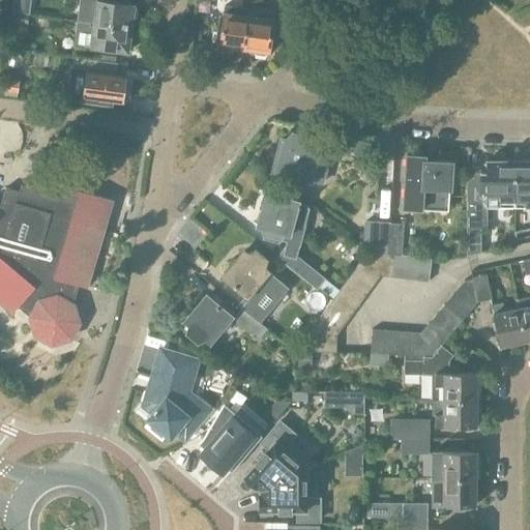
[(10,11),(23,13),(24,2),(12,0),(10,11)]
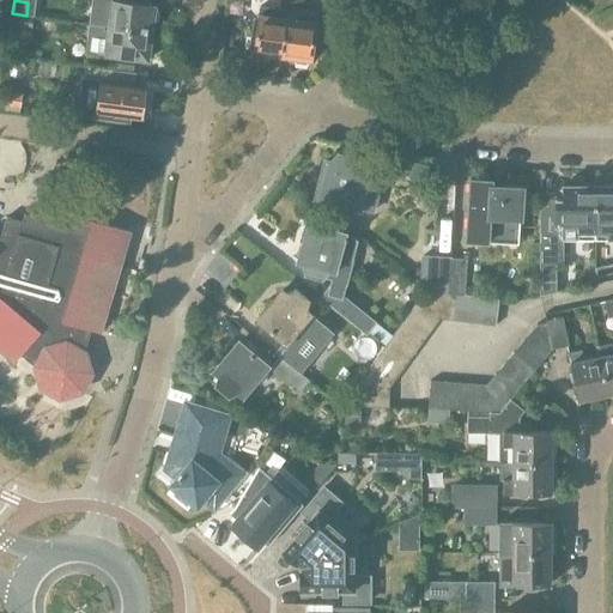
[(155,8),(155,5),(116,0),(111,0),(109,16),(99,14),(98,25),(152,32),(153,20),(157,18),(158,11),(155,8)]
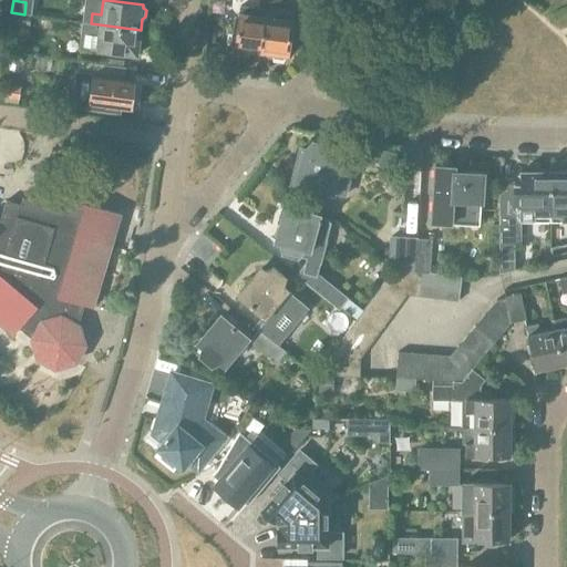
[(236,32),(232,32),(229,43),(234,43),(234,48),(236,48),(236,52),(247,53),(247,49),(261,51),(266,9),(240,4),(236,32)]
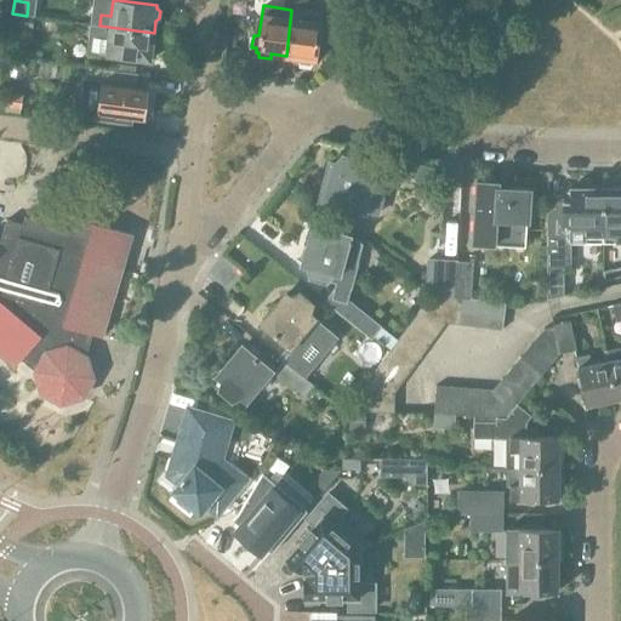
[(292,7),(291,10),(286,56),(300,58),(298,63),(312,66),(312,60),(315,61),(319,35),(322,35),(324,27),(320,26),(322,12),(292,7)]
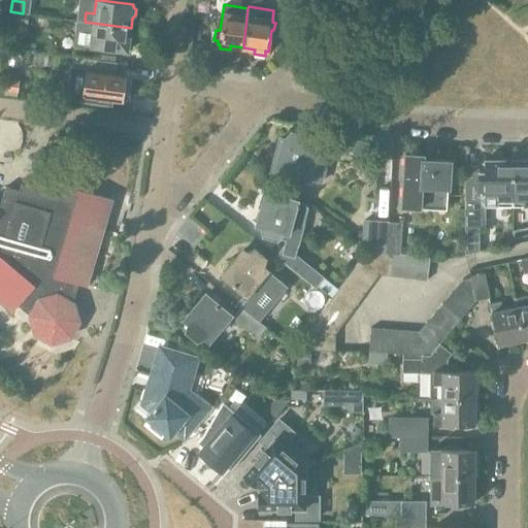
[(27,13),(23,13),(10,11),(9,23),(26,25),(27,13)]
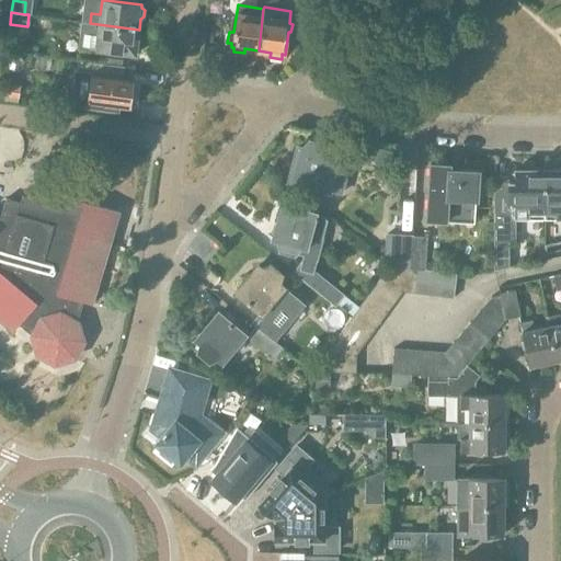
[(139,30),(90,23),(82,22),(79,47),(136,54),(136,52),(139,49),(140,43),(137,41),(139,30)]
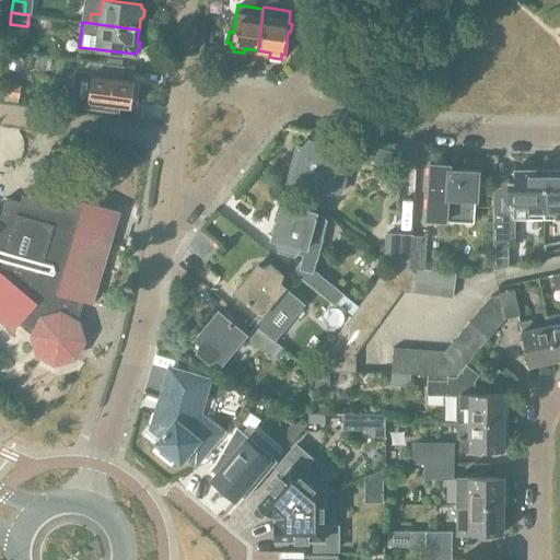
[(86,102),(90,70),(74,69),(72,101),(86,102)]
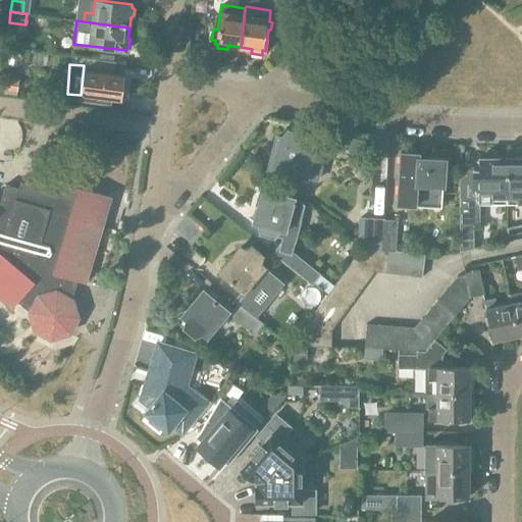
[(122,71),(121,74),(87,70),(87,67),(86,67),(83,97),(84,95),(118,99),(118,102),(119,102),(121,88),(124,87),(125,80),(122,77),(123,71),(122,71)]
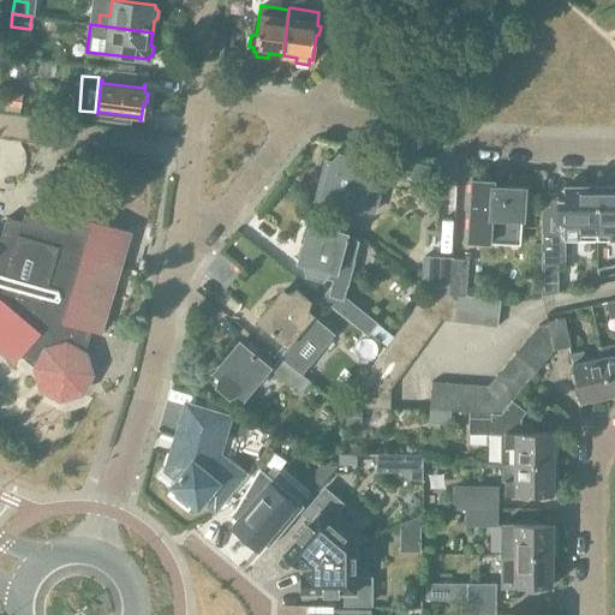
[(23,94),(6,91),(4,106),(21,108),(23,94)]
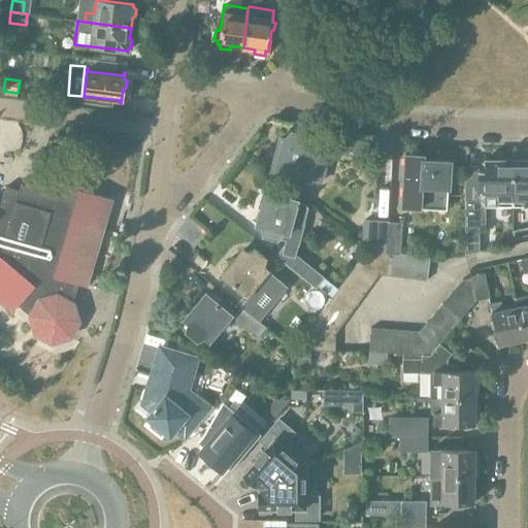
[(281,138),(272,168),(302,176),(321,182),(329,152),(319,149),(317,138),(305,135),(291,132),(285,139),(281,138)]
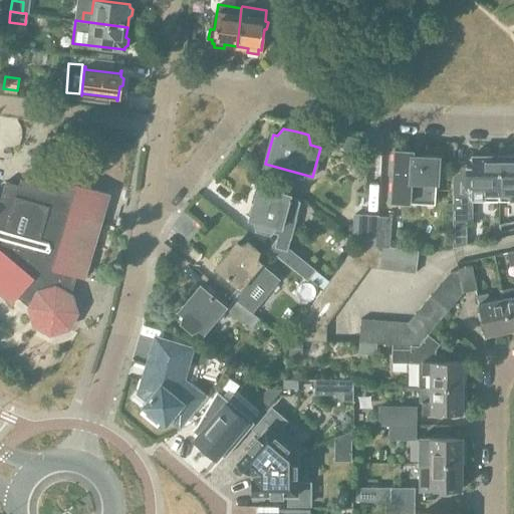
[(412,151),(411,151),(394,150),(392,186),(392,201),(409,202),(410,195),(435,197),(437,156),(412,155),(412,151)]
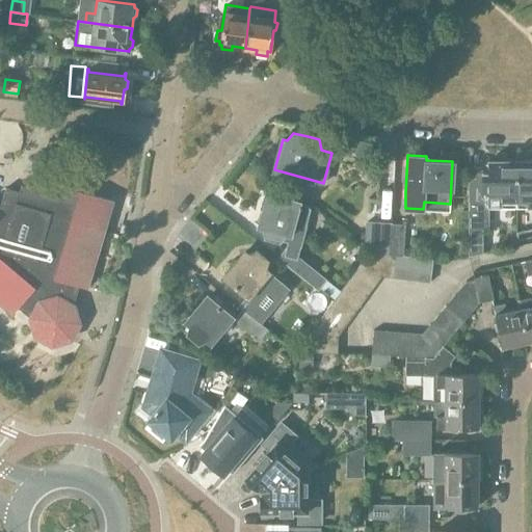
[(468,255),(482,251),(482,229),(488,229),(488,206),(515,206),(516,160),(486,160),(486,161),(487,161),(487,171),(481,171),(468,182),(468,255)]
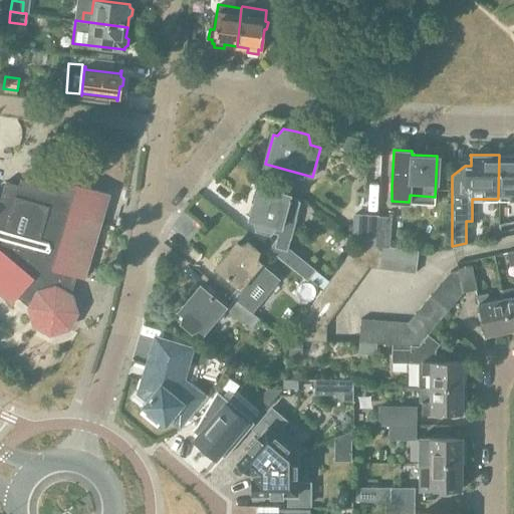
[(513,155),(499,155),(498,199),(513,199),(513,155)]
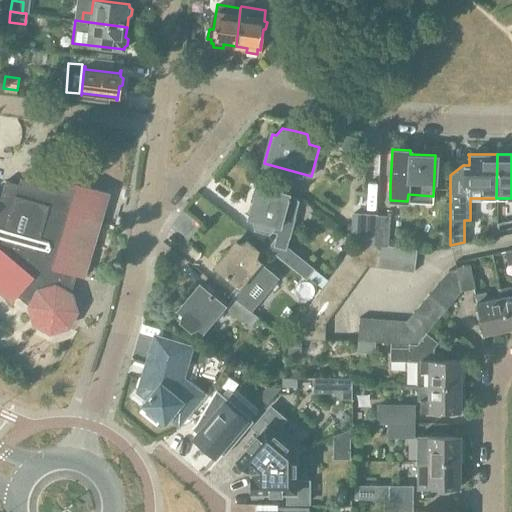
[(0,291),(12,302),(17,296),(30,307),(29,307),(34,323),(50,332),(67,327),(75,311),(70,294),(76,275),(83,278),(84,277),(100,221),(108,192),(76,183),(76,184),(51,177),(48,186),(20,178),(18,185),(5,181),(0,197),(0,291)]
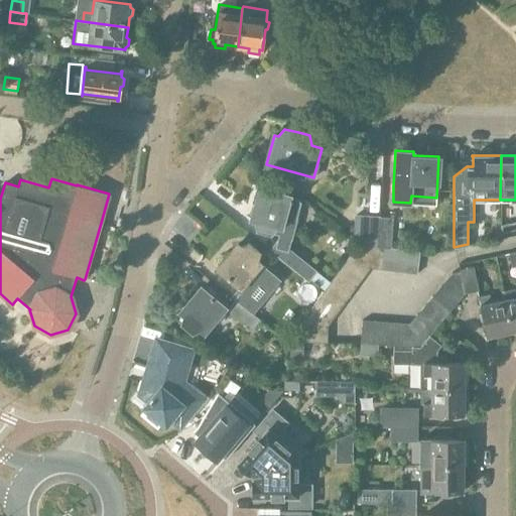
[(260,188),(252,219),(256,220),(258,229),(271,233),(272,232),(281,234),(279,241),(287,247),(290,239),(291,239),(295,221),(295,219),(299,204),(290,197),(289,197),(260,188)]
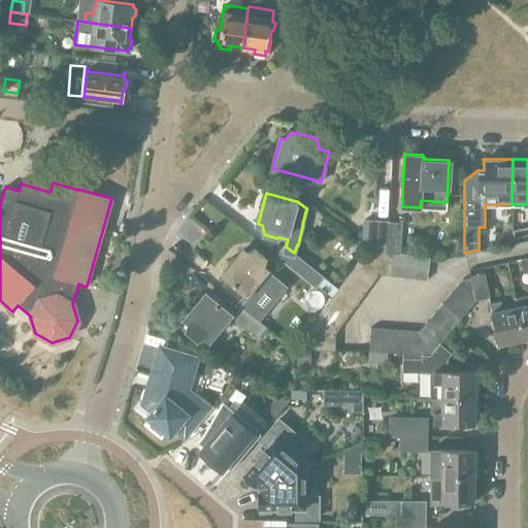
[(389,252),(391,222),(365,220),(364,245),(369,249),(374,250),(389,252)]
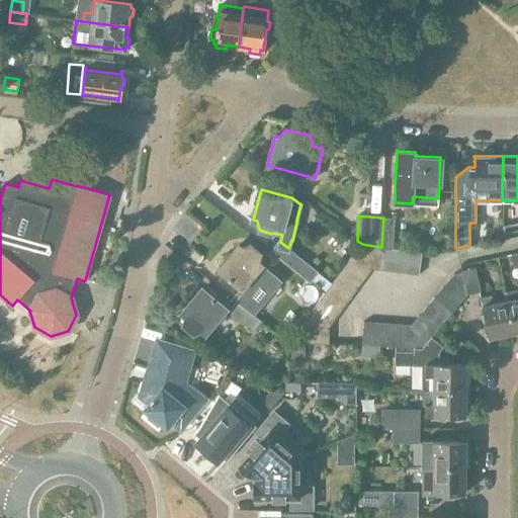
[(381,247),(387,248),(394,248),(396,219),(383,218),(381,247)]
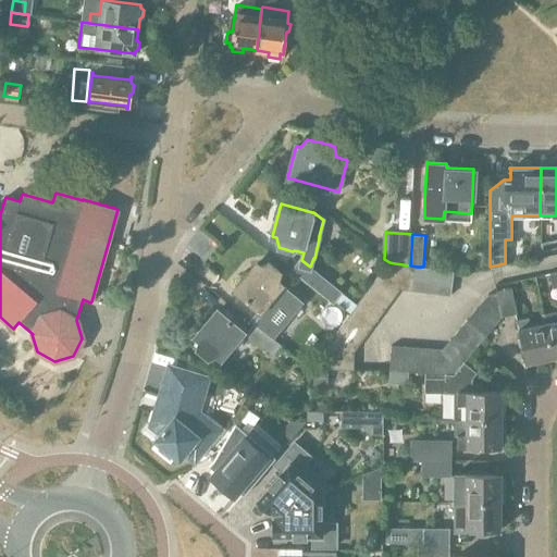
[(540,257),(542,256),(556,252),(556,238),(540,243),(540,257)]
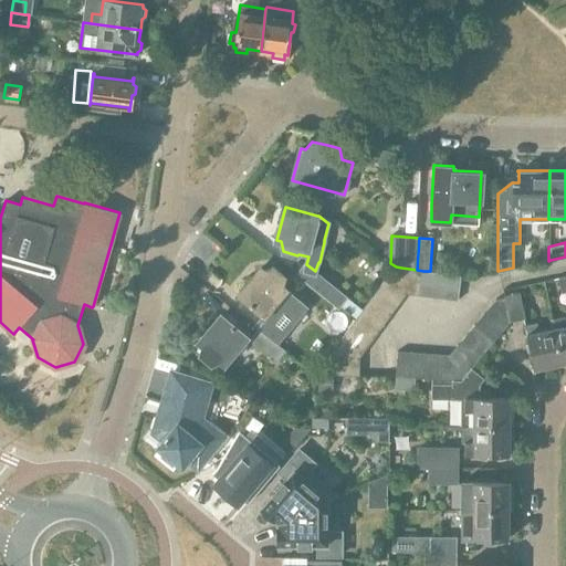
[(305,263),(296,274),(338,307),(347,296),(315,271),(306,264),(305,263)]
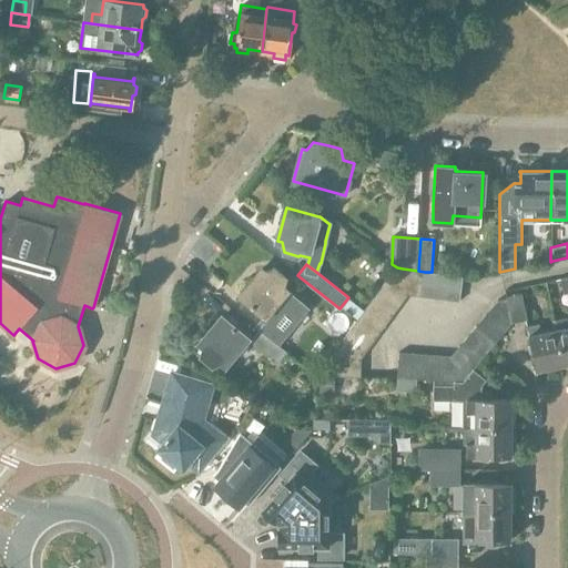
[(261,270),(240,295),(265,316),(256,327),(259,330),(277,345),(308,308),(286,291),(283,287),(285,277),(274,267),(264,272),(261,270)]
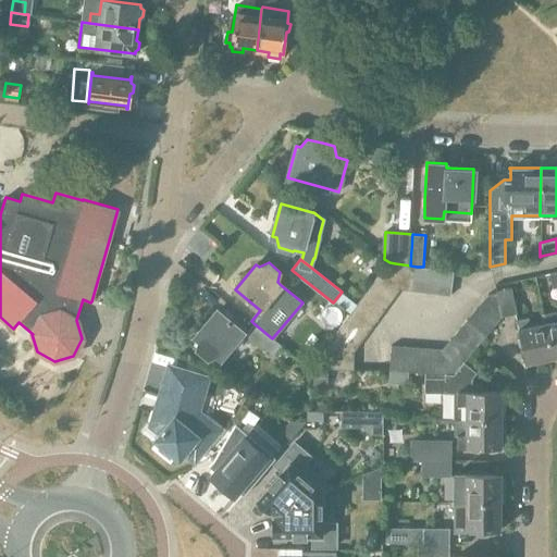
[(400,289),(390,262),(372,284),(393,300),(400,289)]
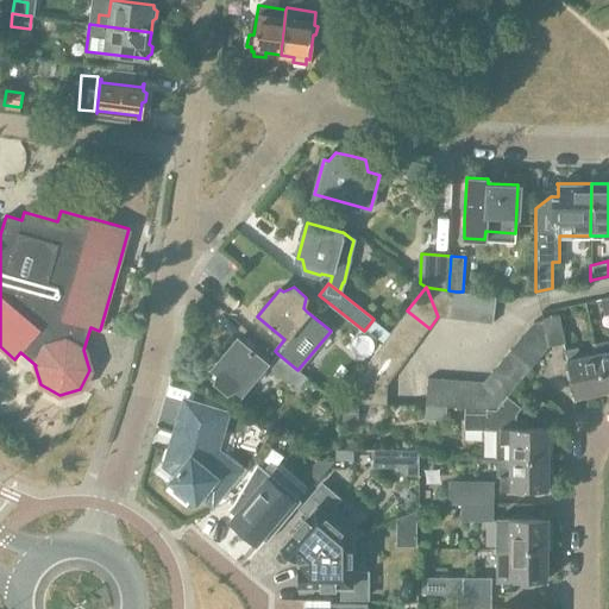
[(426,287),(438,316),(452,319),(456,292),(449,290),(432,288),(426,287)]
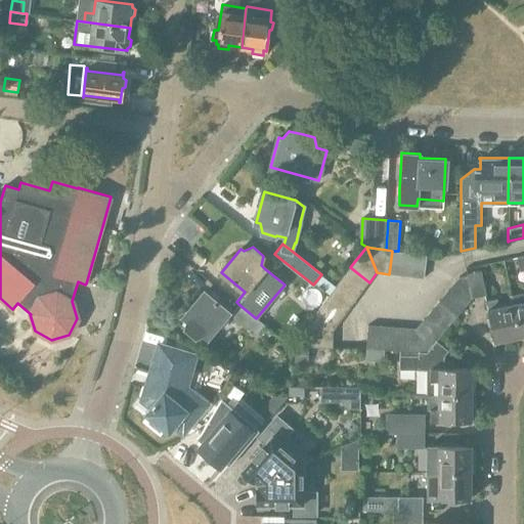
[(392,251),(389,274),(400,275),(404,252),(398,251),(392,251)]
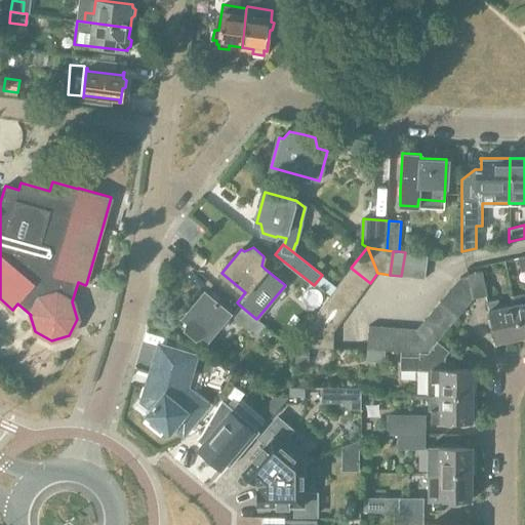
[(401,276),(413,278),(416,254),(405,252),(401,276)]
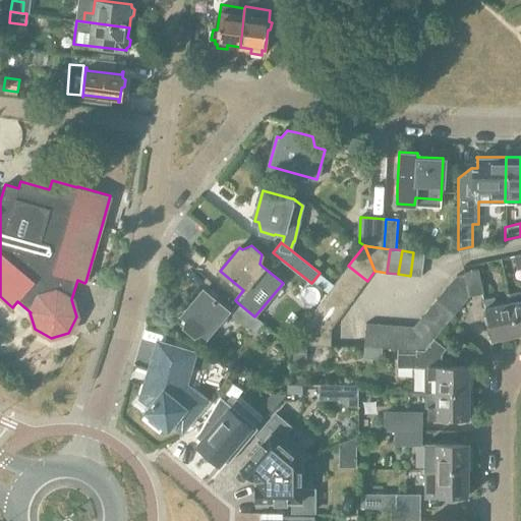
[(413,252),(410,276),(422,277),(425,253),(413,252)]
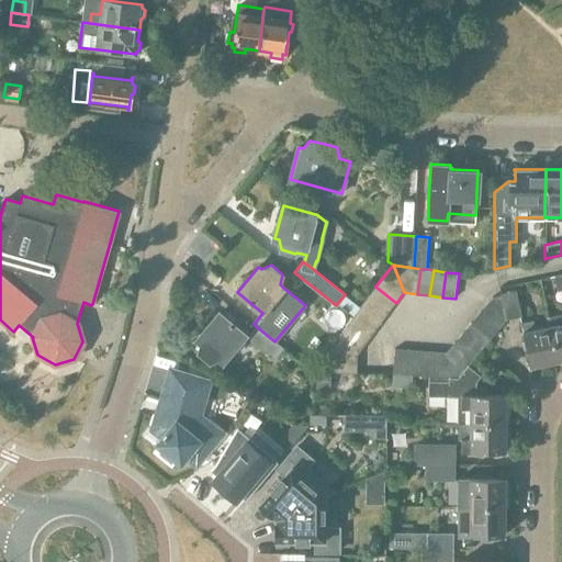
[(368,298),(389,313),(396,303),(375,287),(368,298)]
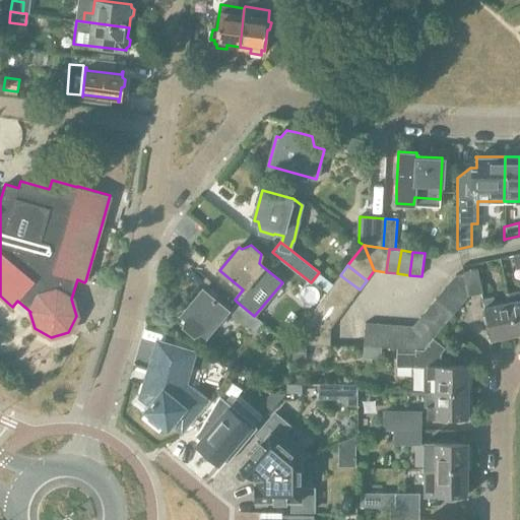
[(462,271),(463,273),(467,296),(481,293),(476,268),(462,271)]
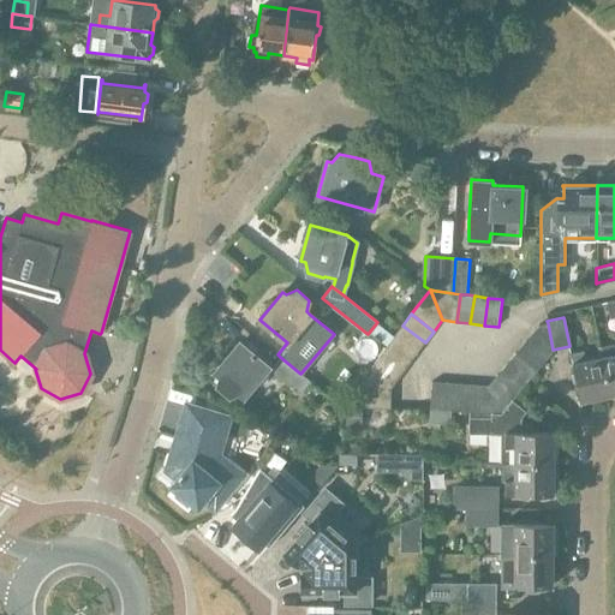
[(553,350),(548,323),(538,326),(525,341),(545,359),(553,350)]
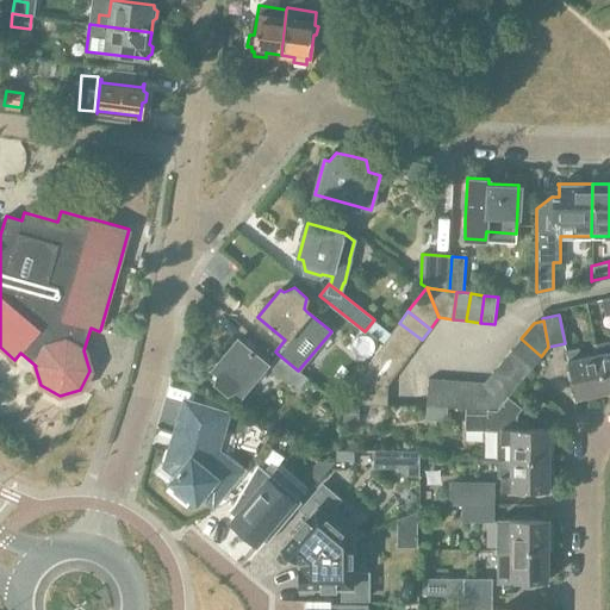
[(414,352),(422,340),(399,323),(391,334),(414,352)]
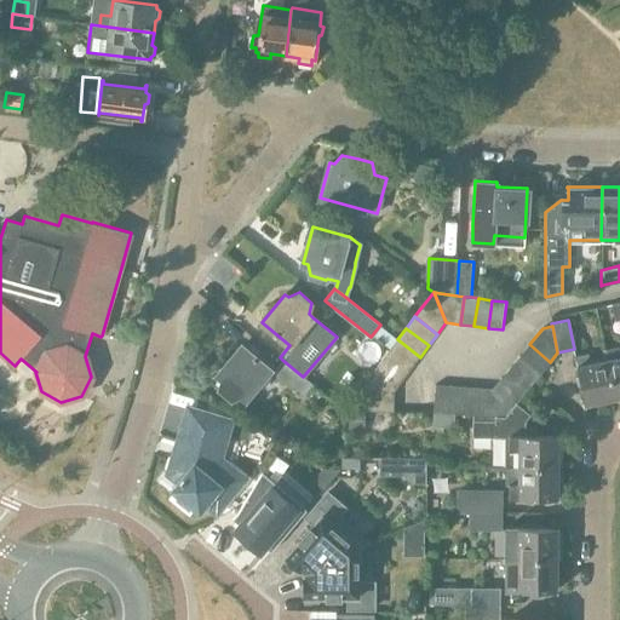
[(389,351),(412,368),(420,357),(397,339),(389,351)]
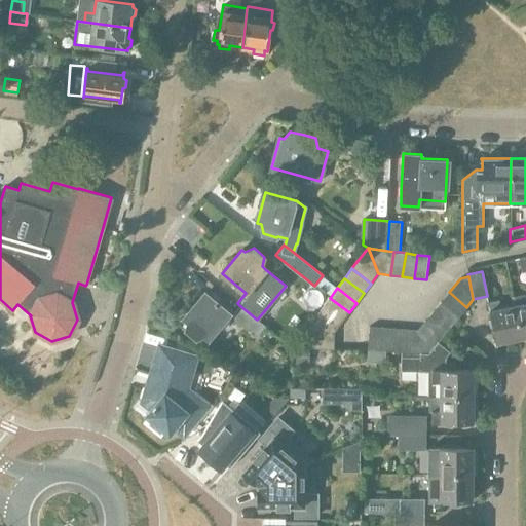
[(449,292),(441,301),(459,316),(466,307),(449,292)]
